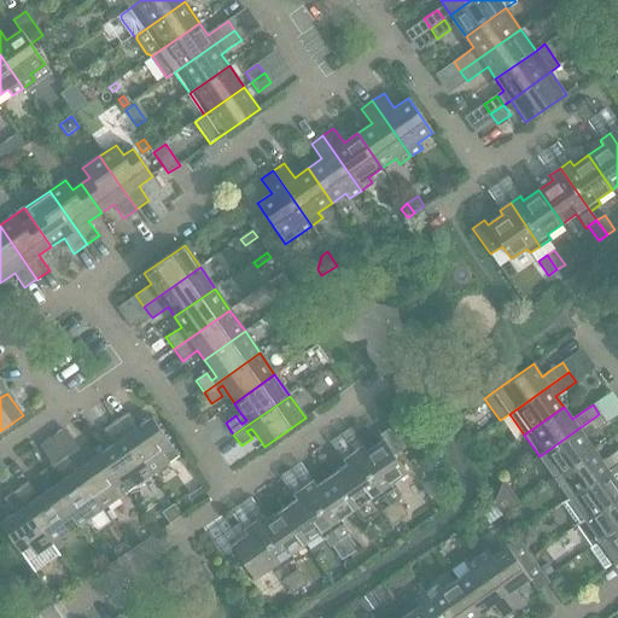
[(179,456),(172,447),(152,418),(138,427),(128,413),(116,421),(152,474),(179,456)]
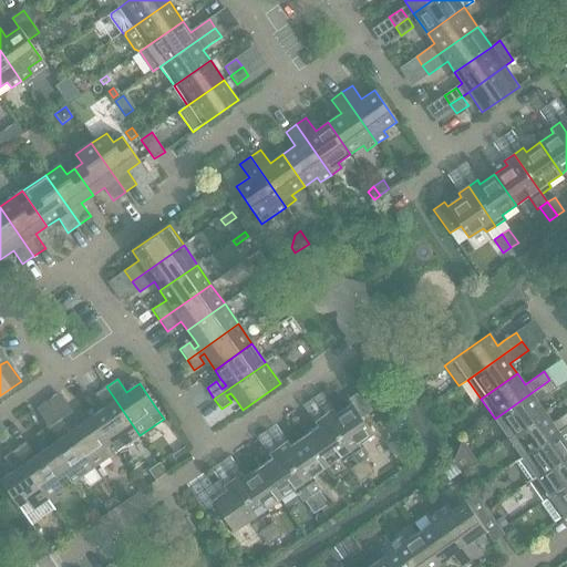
[(545,413),(537,402),(556,389),(549,380),(495,419),(508,439),(545,413)]
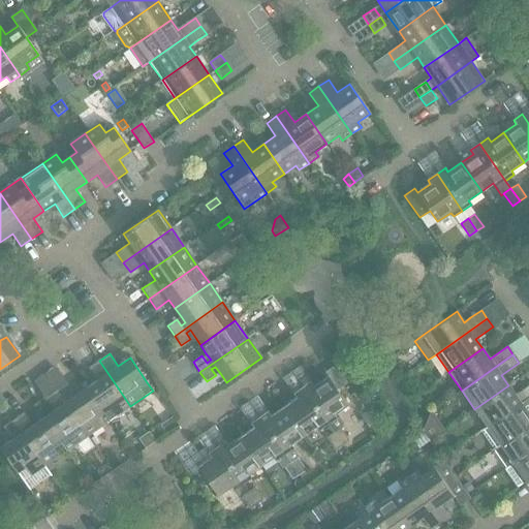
[(116,416),(130,406),(99,361),(88,368),(96,381),(87,387),(103,412),(111,407),(116,416)]
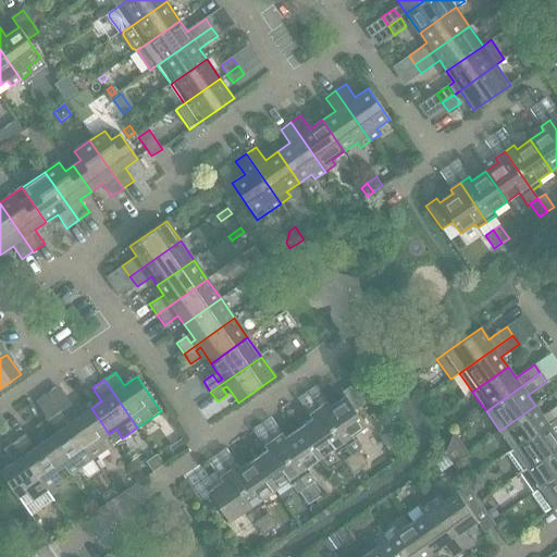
[(358,440),(355,441),(351,436),(366,426),(355,411),(366,405),(351,385),(341,392),(344,396),(331,406),(327,401),(318,408),(345,447),(346,446),(353,455),(350,456),(360,468),(367,463),(358,450),(361,448),(362,445),(358,440)]
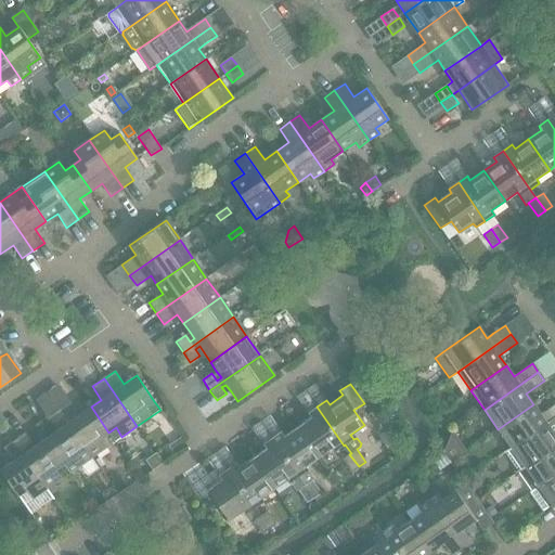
[(108,433),(91,407),(79,415),(69,402),(59,410),(92,457),(106,448),(101,438),(108,433)]
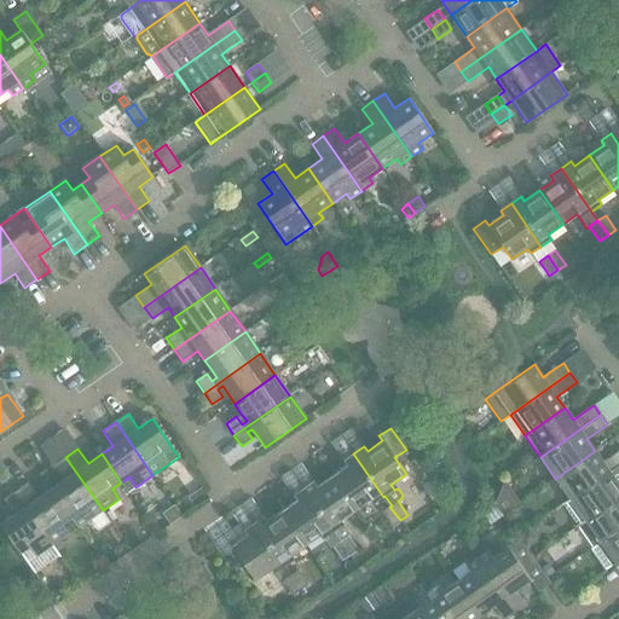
[(570,499),(618,464),(618,451),(603,463),(595,451),(555,479),(570,499)]
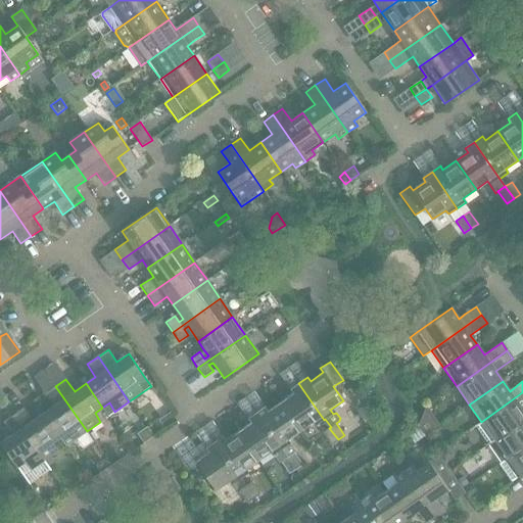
[(316,426),(324,420),(298,383),(289,389),(292,393),(280,401),(300,431),(313,422),(316,426)]
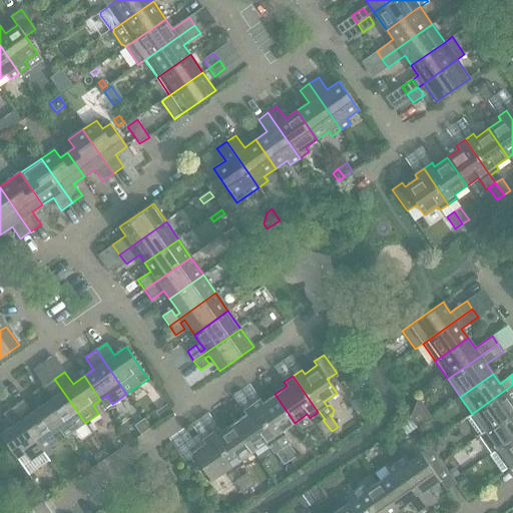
[(71,433),(85,423),(54,379),(44,386),(52,398),(42,405),(59,429),(60,428),(66,436),(71,432),(71,433)]
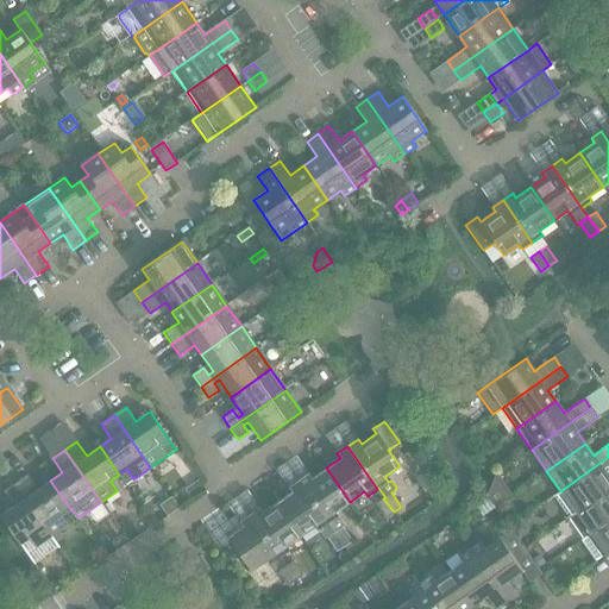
[(608,471),(608,457),(560,491),(553,497),(567,518),(608,488),(608,477),(607,473),(608,471)]
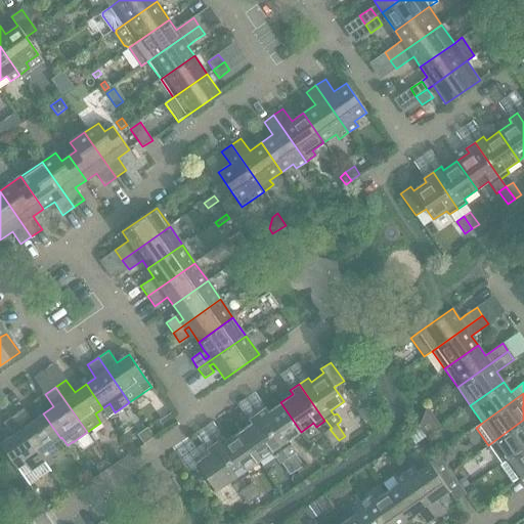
[(265,407),(257,413),(282,450),(288,457),(297,470),(303,466),(295,453),(297,451),(289,440),(301,432),(280,402),(268,411),(265,407)]
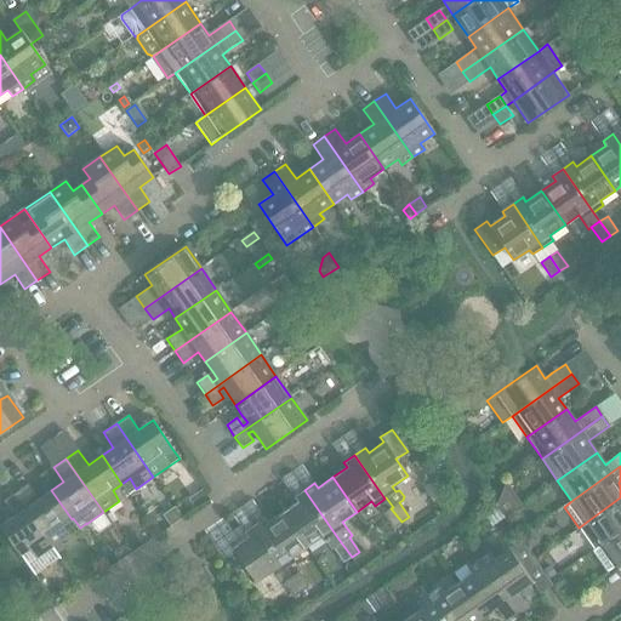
[(506,484),(497,506),(503,516),(522,502),(507,483),(506,484)]
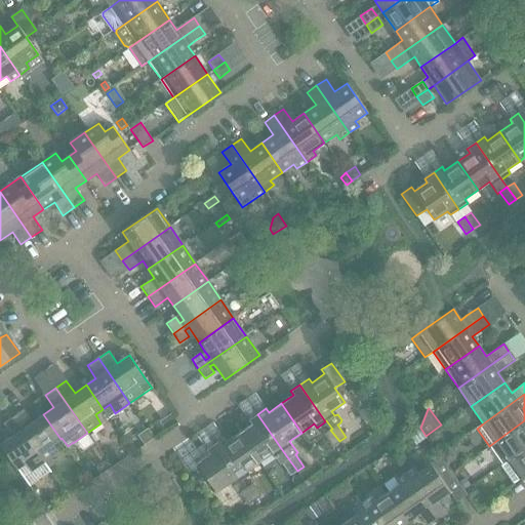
[(61,439),(43,414),(33,422),(24,409),(13,416),(45,462),(58,452),(53,444),(61,439)]
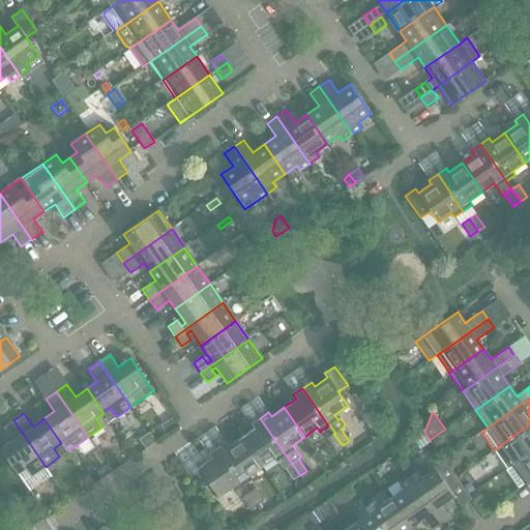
[(276,462),(286,455),(260,418),(251,424),(254,429),(241,437),(262,466),(274,458),(276,462)]
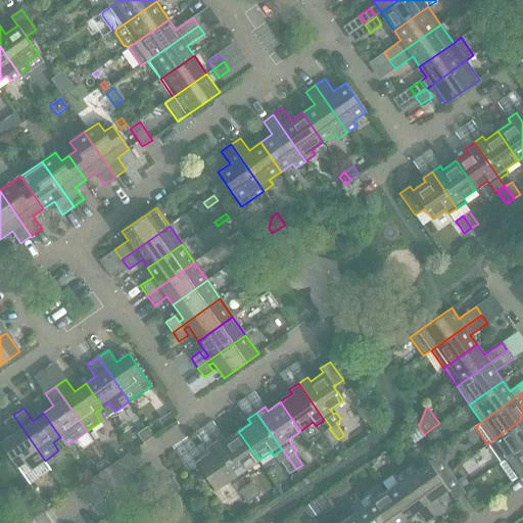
[(31,470),(45,461),(13,415),(2,423),(11,435),(0,442),(0,443),(16,467),(25,462),(31,470)]
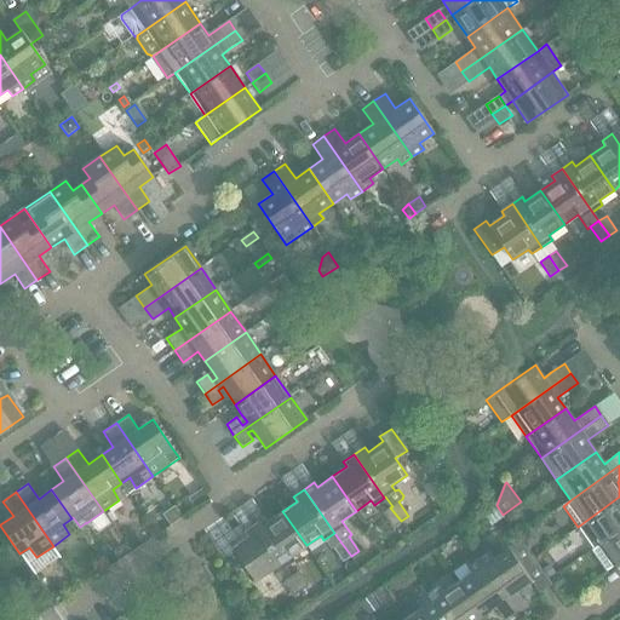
[(619,497),(586,522),(578,527),(593,549),(601,544),(619,529),(619,497)]
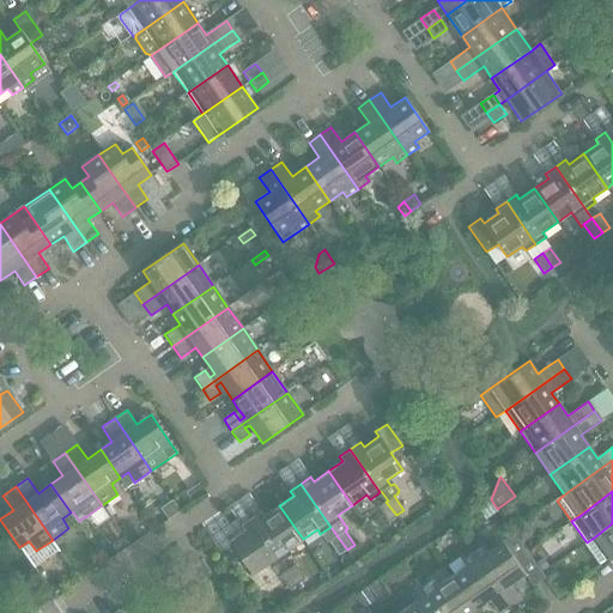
[(388,521),(396,515),(386,502),(378,507),(388,521)]
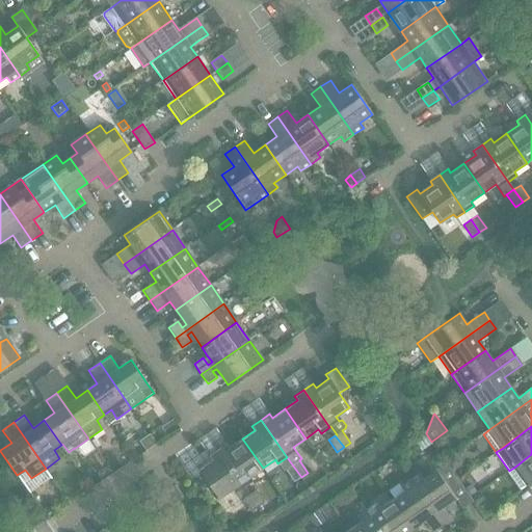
[(249,477),(263,468),(242,439),(230,448),(227,444),(218,450),(243,486),(253,481),(249,477)]
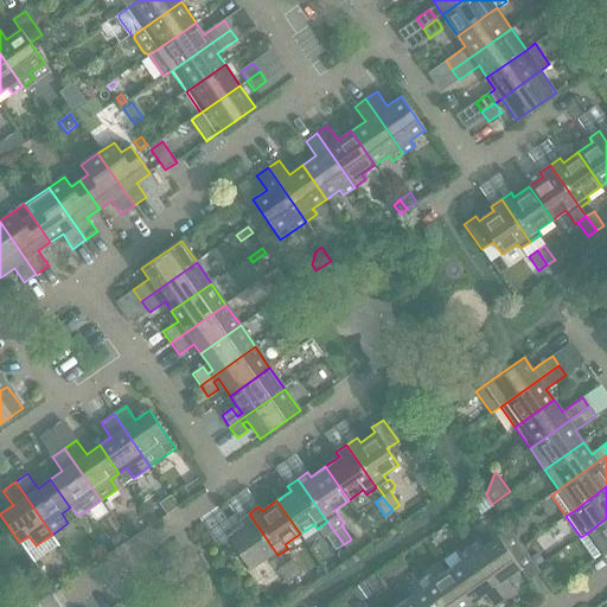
[(268,562),(278,555),(249,513),(238,521),(242,525),(227,535),(249,569),(264,558),(268,562)]
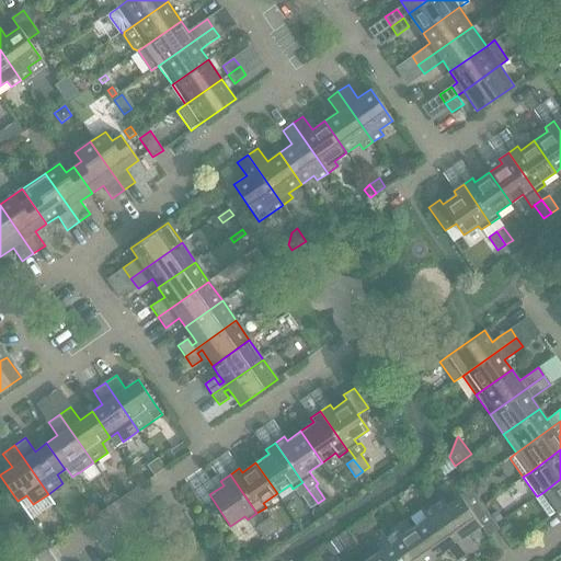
[(470,485),(478,496),(488,489),(481,478),(470,485)]
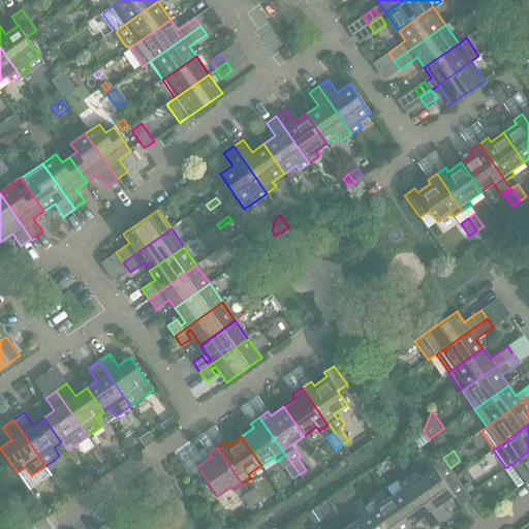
[(528,452),(506,468),(520,487),(528,479),(528,452)]
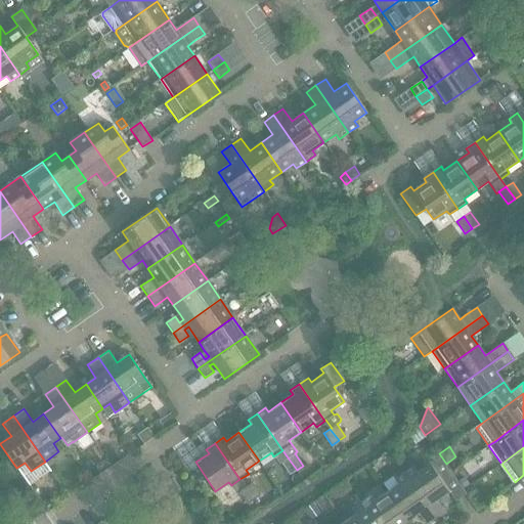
[(413,466),(404,473),(436,519),(445,513),(437,499),(449,491),(455,500),(466,494),(464,490),(450,472),(439,455),(429,463),(417,471),(413,466)]
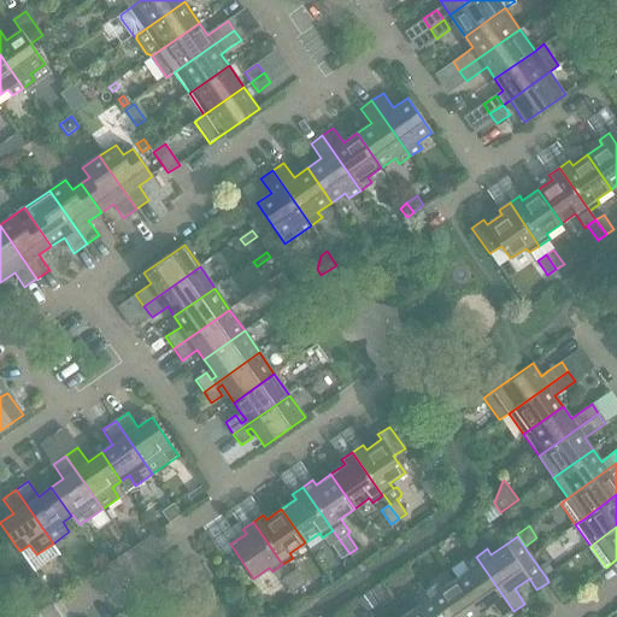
[(341,559),(350,553),(339,539),(331,545),(341,559)]
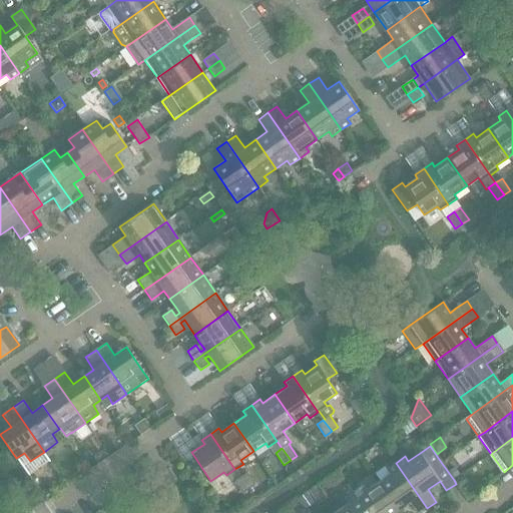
[(417,512),(420,512),(427,508),(396,463),(386,469),(390,474),(378,482),(398,510),(410,502),(417,512)]
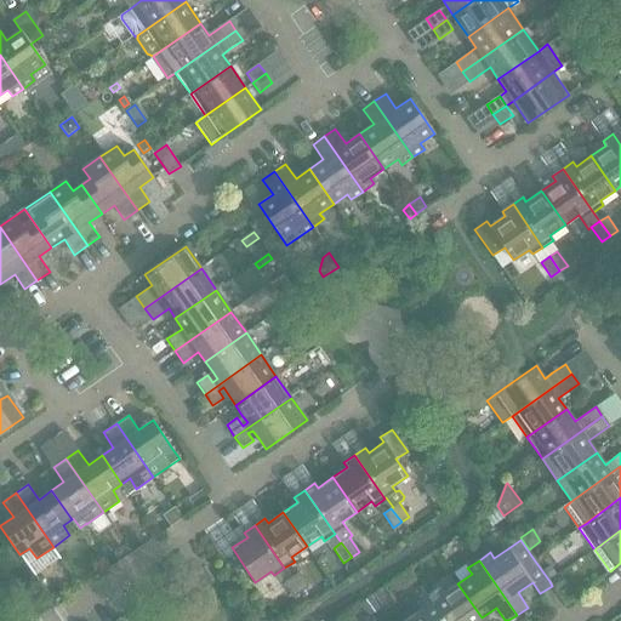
[(203,590),(214,581),(204,567),(192,575),(203,590)]
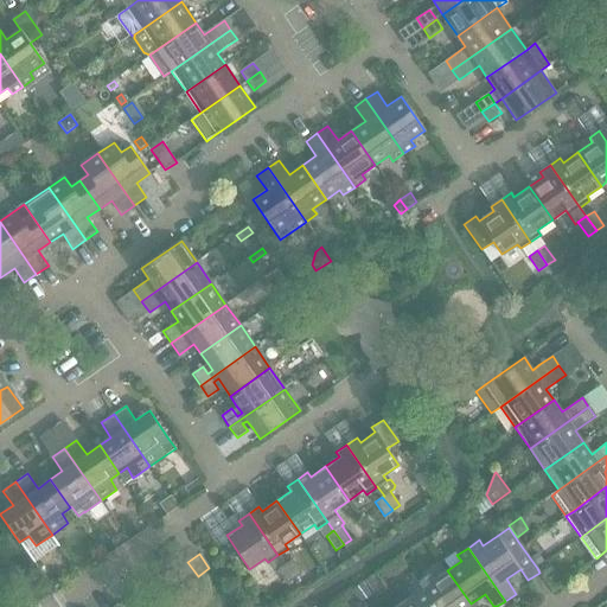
[(401,556),(387,567),(395,577),(409,567),(401,556)]
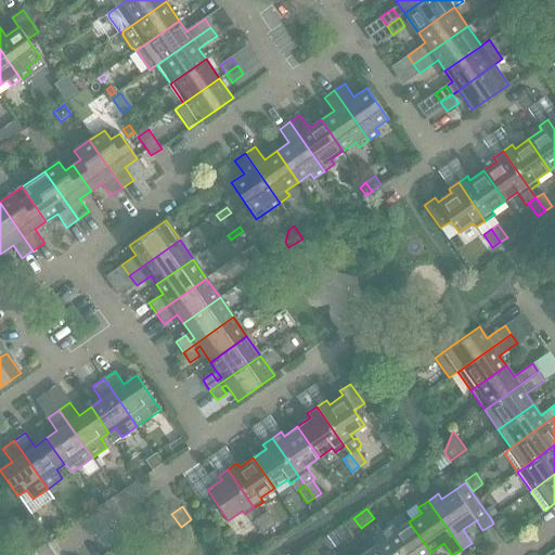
[(260,516),(269,529),(276,525),(267,512),(260,516)]
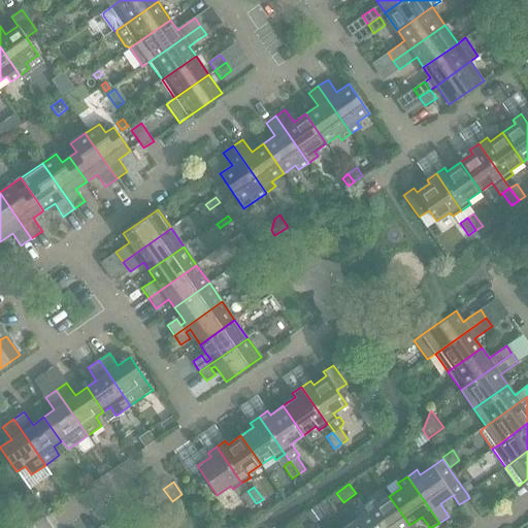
[(470,494),(476,501),(483,497),(477,489),(470,494)]
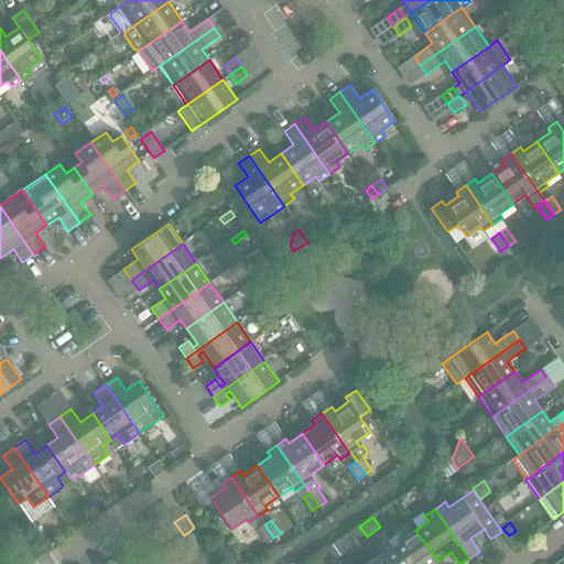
[(266,543),(273,538),(264,524),(257,530),(266,543)]
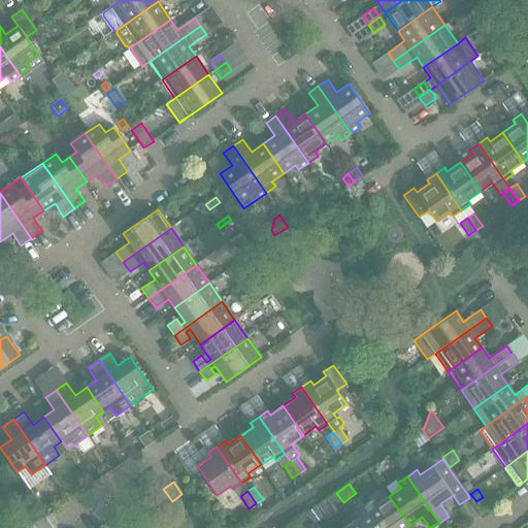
[(405,527),(409,525),(389,496),(377,504),(374,499),(364,506),(380,527),(405,527)]
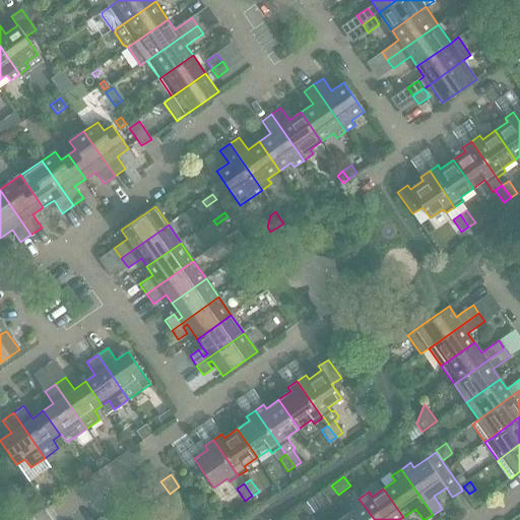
[(51,496),(43,502),(47,508),(51,506),(55,503),(51,496)]
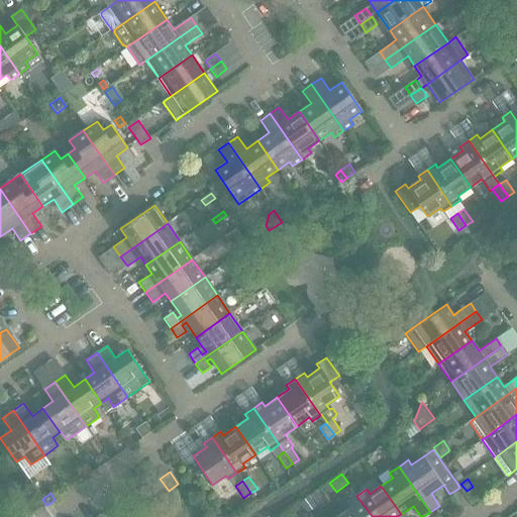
[(372,516),(356,496),(347,502),(350,507),(339,514),(340,516),(372,516)]
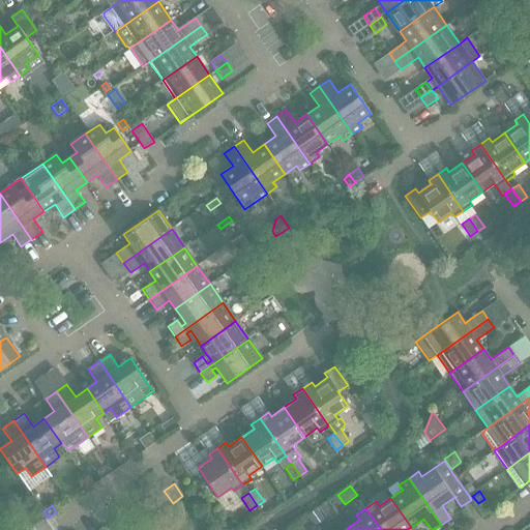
[(316,509),(307,516),(315,526),(323,520),(316,509)]
